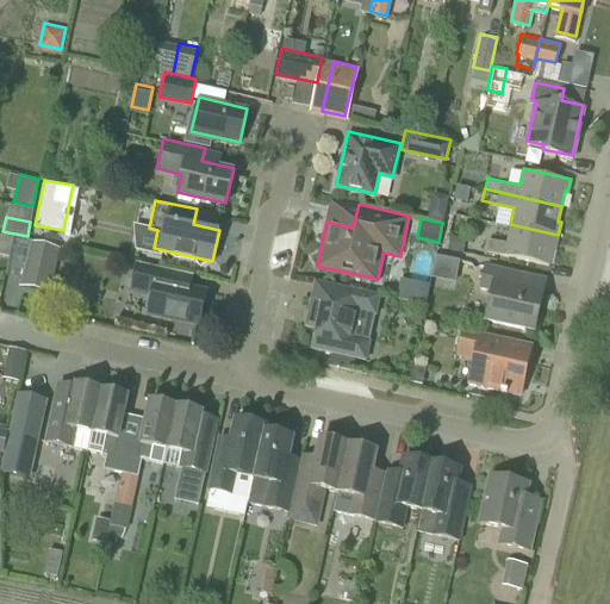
[(555,247),(558,235),(510,224),(506,241),(487,236),(485,248),(549,262),(553,247),(555,247)]
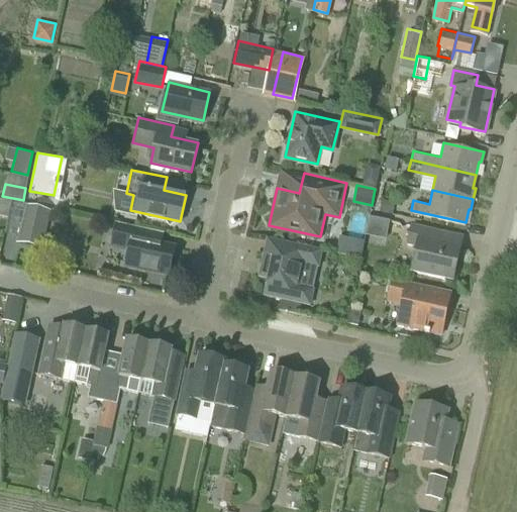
[(392,211),(395,199),(382,196),(379,208),(392,211)]
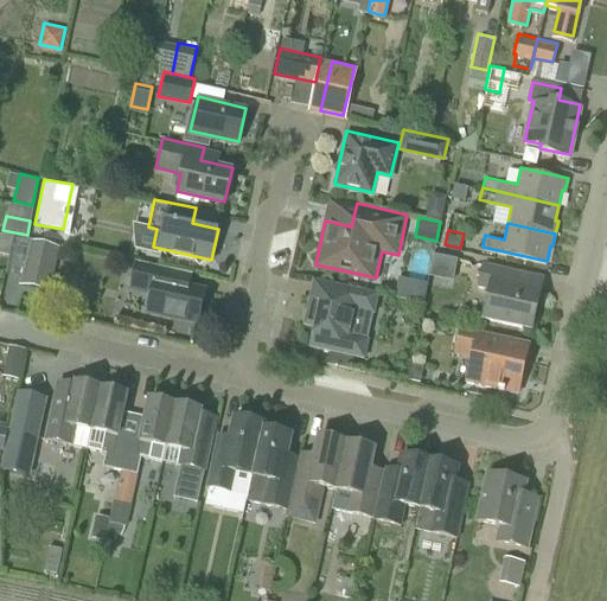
[(19,282),(34,286),(50,289),(55,267),(59,244),(30,238),(19,282)]
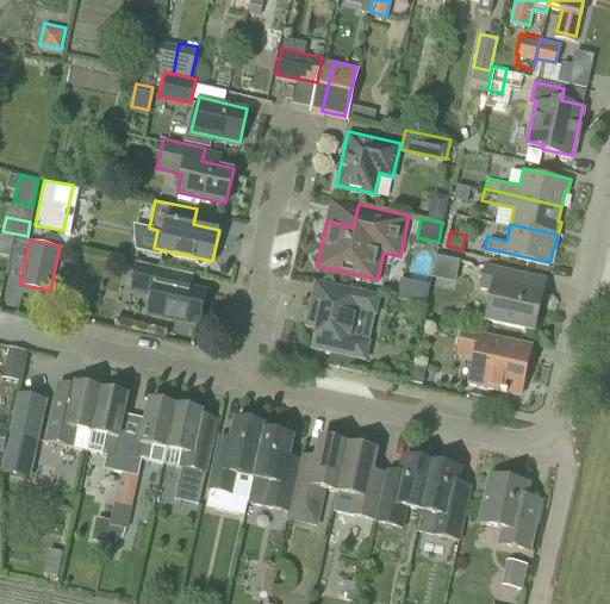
[(199,323),(206,288),(166,279),(168,266),(136,259),(130,288),(150,293),(147,311),(199,323)]
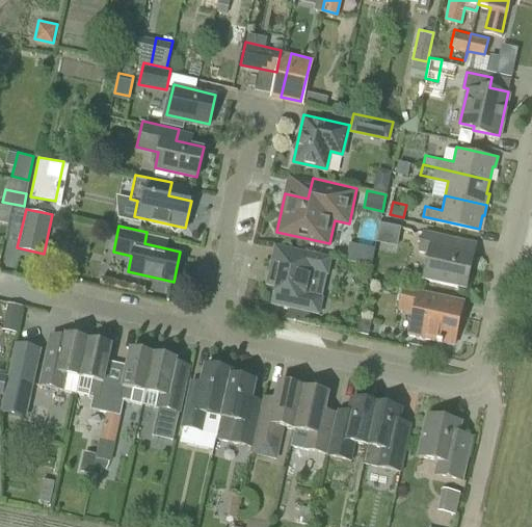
[(466,287),(473,254),(444,246),(447,235),(423,229),(419,248),(428,251),(423,277),(466,287)]
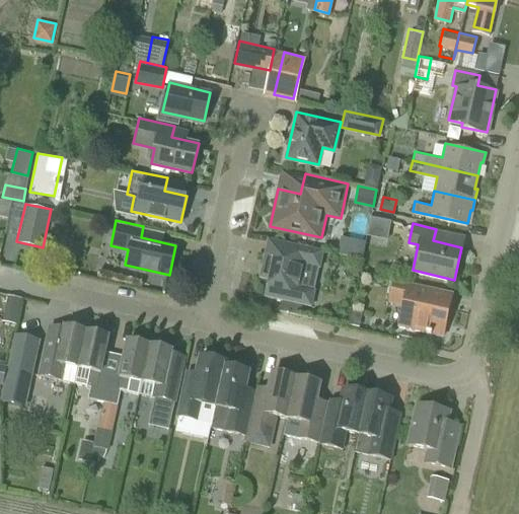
[(341,231),(336,248),(361,255),(366,238),(341,231)]
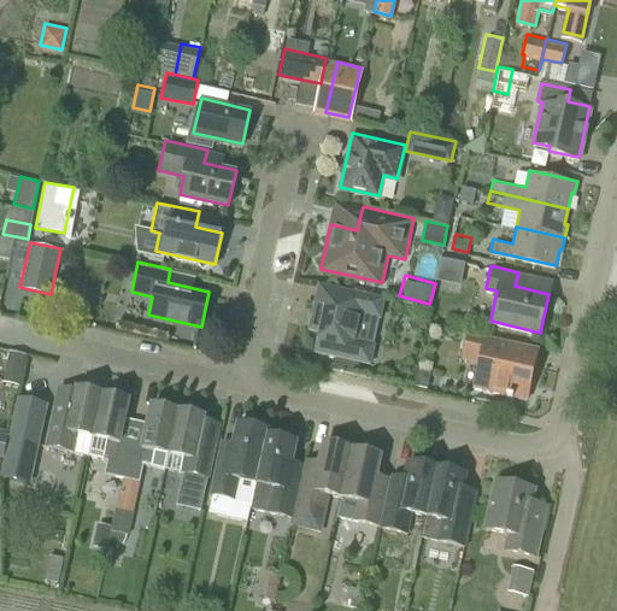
[(380,316),(385,295),(318,281),(311,317),(321,318),(315,350),(335,354),(333,366),(357,371),(359,360),(370,363),(375,341),(374,341),(380,316)]
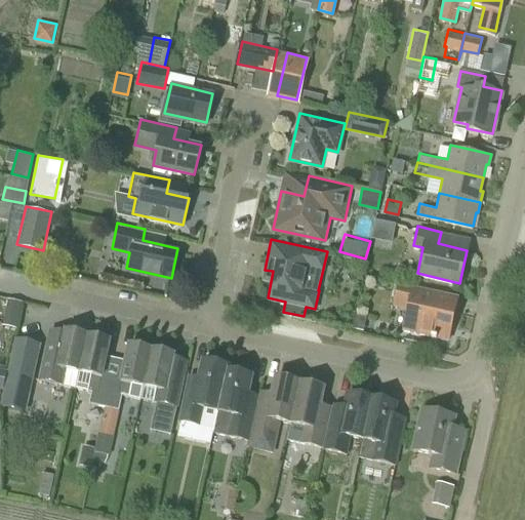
[(448,338),(455,306),(432,301),(434,288),(399,281),(393,304),(407,307),(402,328),(448,338)]
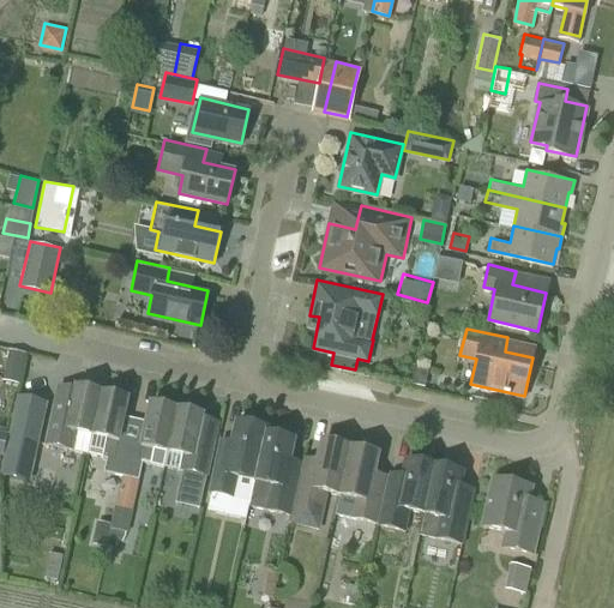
[(2,375),(20,378),(26,348),(8,345),(2,375)]
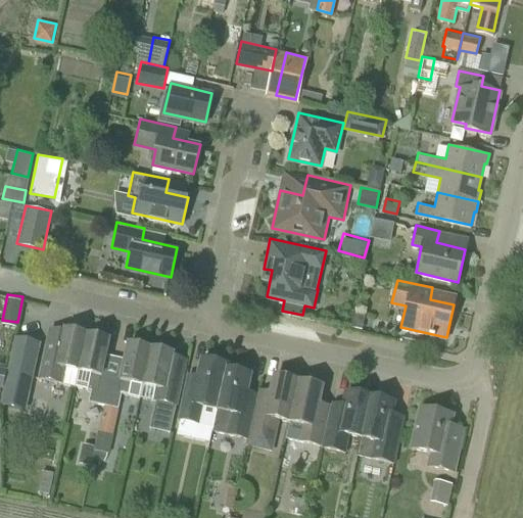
[(75,384),(86,331),(64,326),(63,329),(48,325),(37,376),(75,384)]
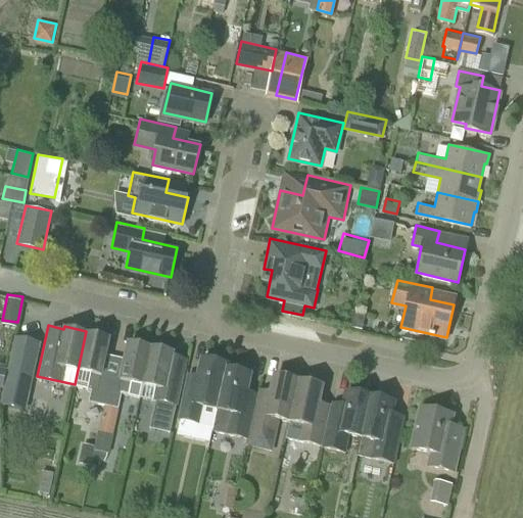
[(104,403),(109,379),(100,377),(109,336),(86,331),(75,384),(91,387),(88,398),(104,403)]
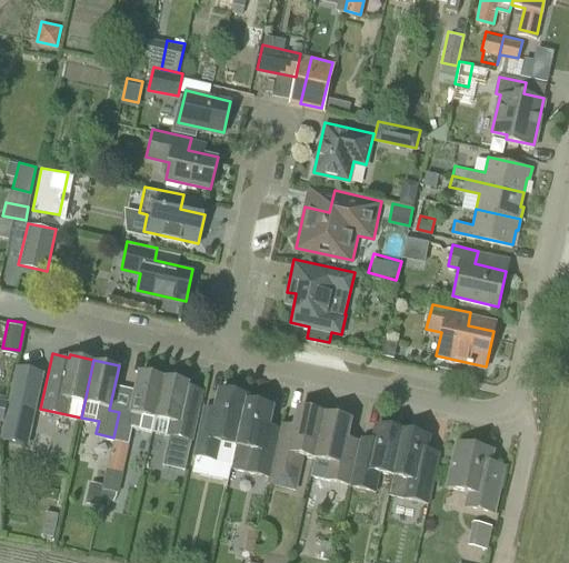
[(17,365),(6,416),(30,422),(42,371),(17,365)]
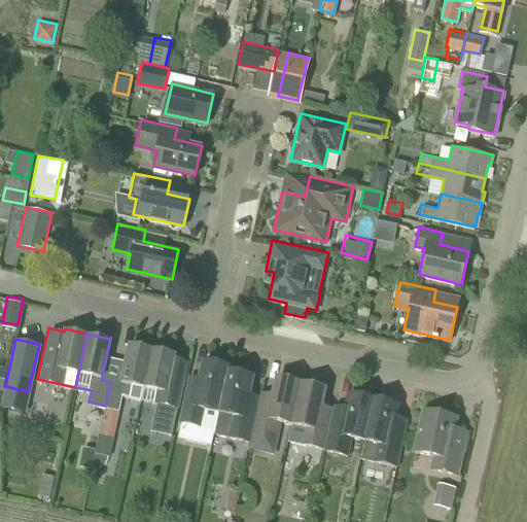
[(140,397),(151,348),(149,348),(149,346),(142,341),(132,342),(131,344),(129,343),(119,384),(110,382),(105,406),(118,409),(123,393),(130,395),(140,397)]
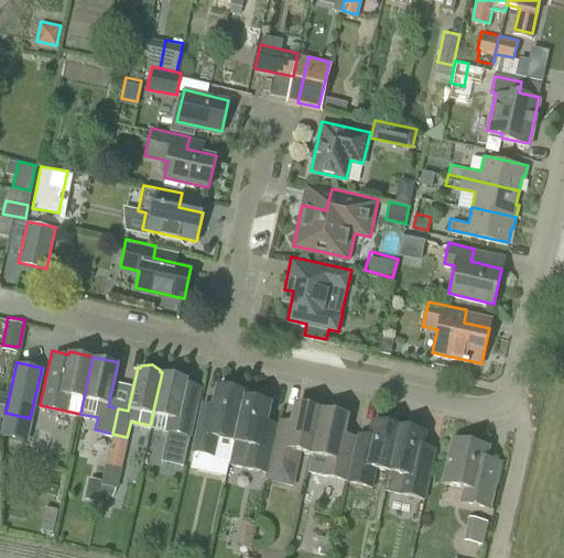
[(162,372),(150,425),(190,433),(196,405),(182,402),(187,378),(184,378),(184,375),(176,369),(165,371),(165,373),(162,372)]
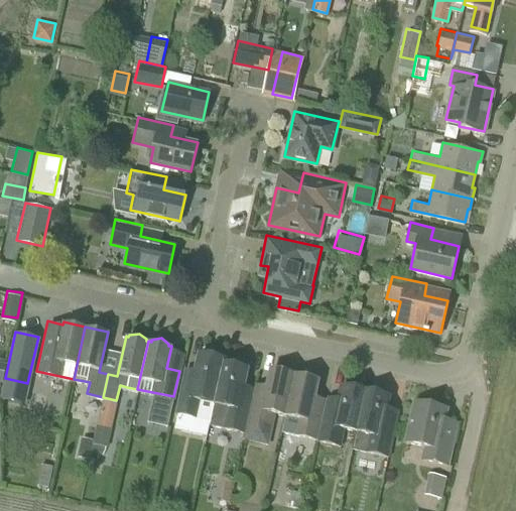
[(212,402),(222,357),(199,352),(189,390),(179,388),(174,412),(199,417),(203,400),(212,402)]
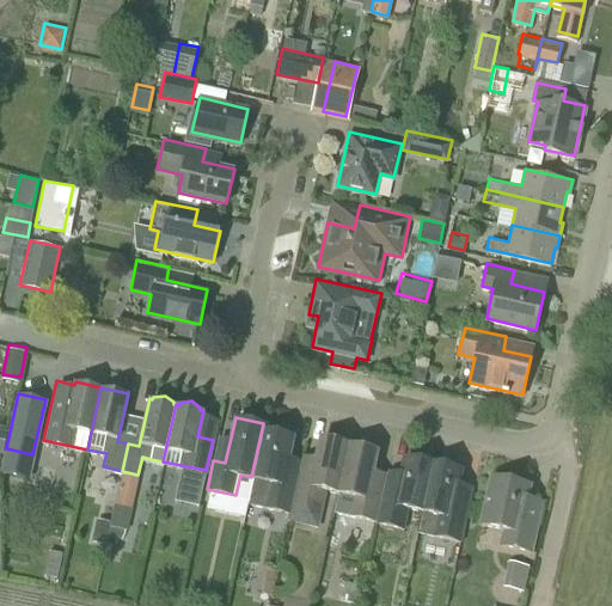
[(289,512),(295,483),(285,481),(295,435),(265,429),(267,424),(263,423),(251,477),(267,481),(261,506),(289,512)]
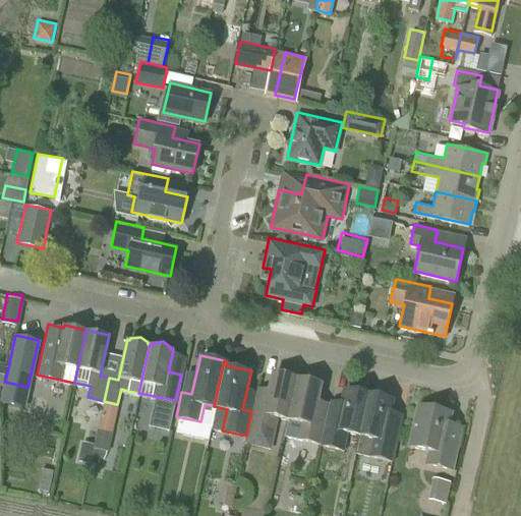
[(287,418),(296,377),(273,371),(267,397),(256,395),(252,411),(251,411),(246,436),(248,436),(250,427),(274,433),(278,416),(287,418)]
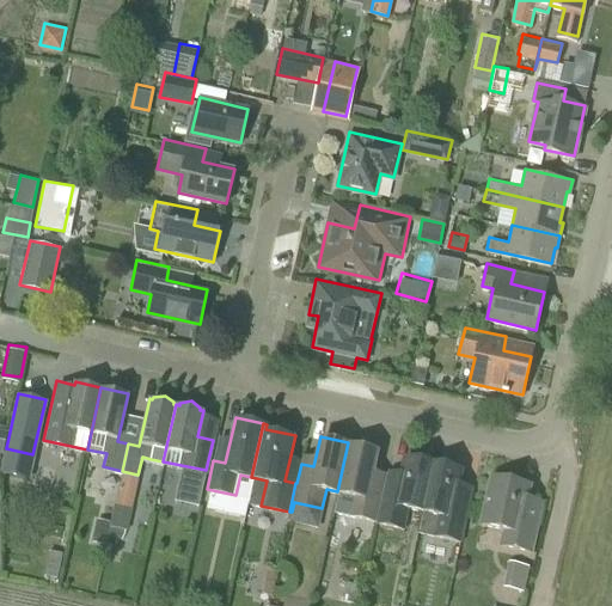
[(375,520),(385,475),(373,472),(378,450),(348,442),(337,491),(350,494),(346,514),(375,520)]
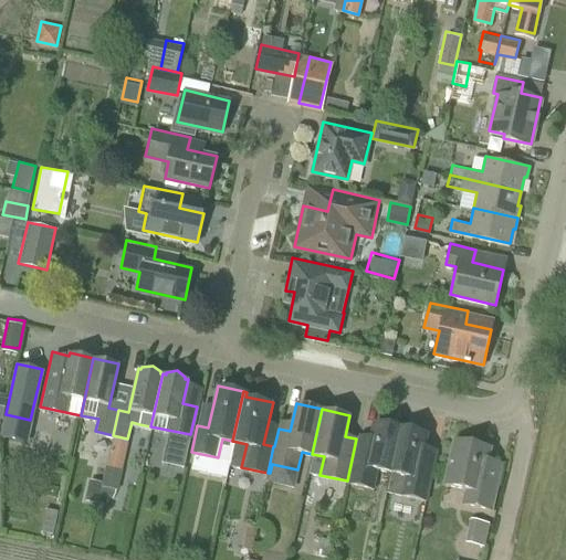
[(390,472),(399,426),(374,420),(365,457),(354,455),(357,439),(356,439),(347,481),(347,482),(374,488),(378,468),(390,472)]
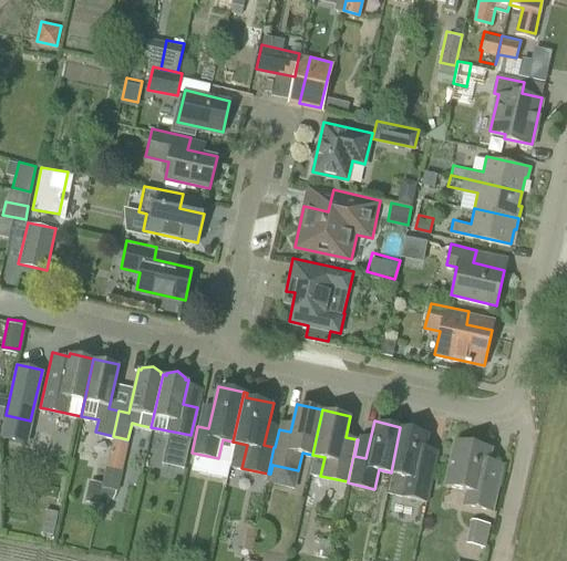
[(400,427),(391,473),(387,491),(426,500),(433,471),(421,469),(429,433),(400,427)]
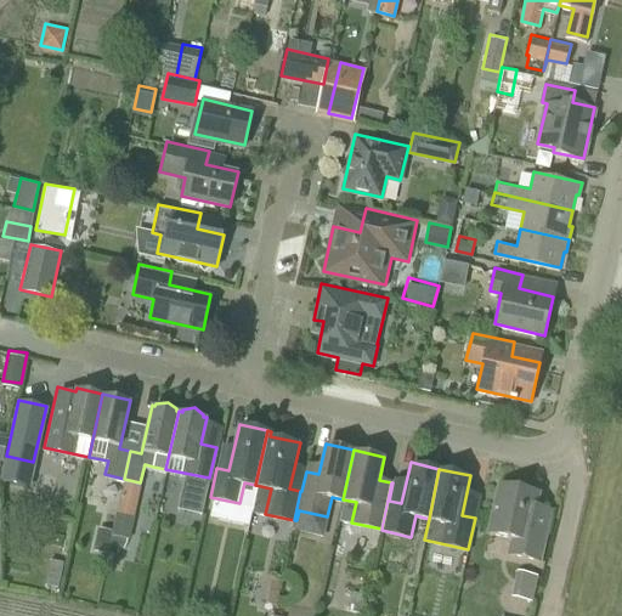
[(541,559),(548,527),(533,525),(541,491),(498,481),(487,531),(510,536),(507,552),(541,559)]
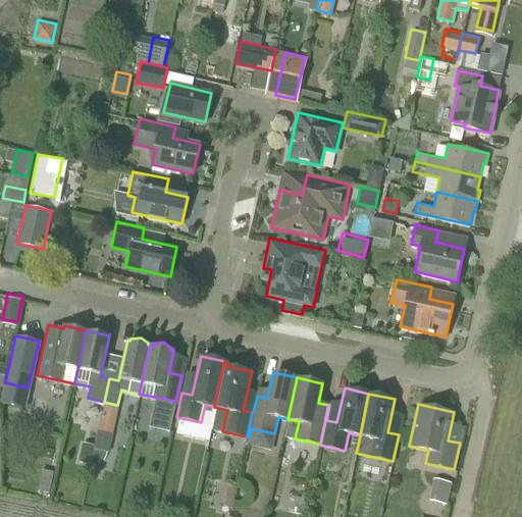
[(108,450),(112,430),(98,427),(92,455),(104,458),(106,450),(108,450)]
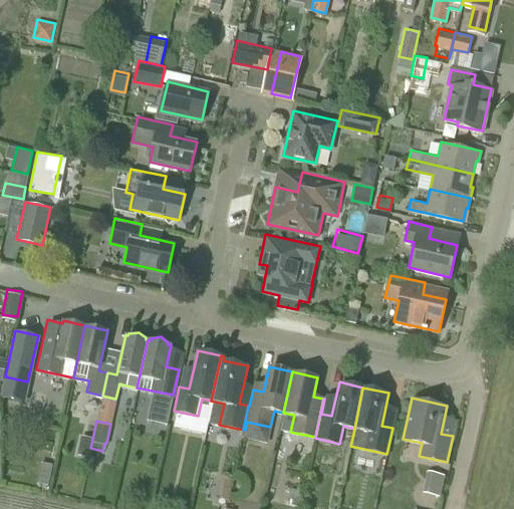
[(92,437),(81,434),(76,453),(88,455),(92,437)]
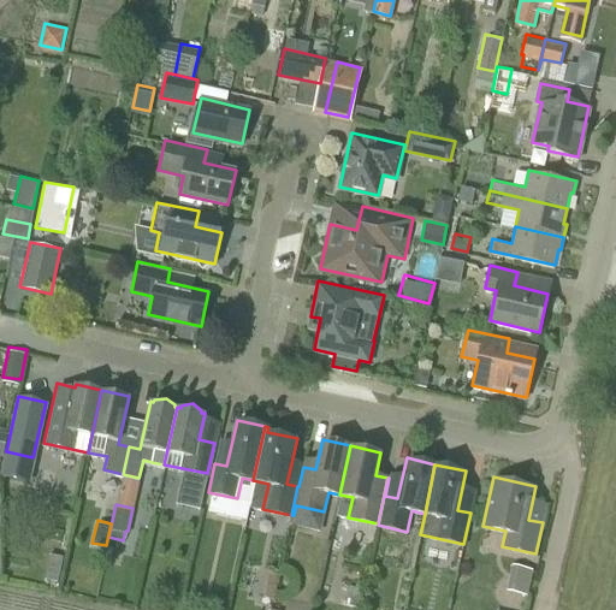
[(48,551),(43,575),(58,579),(63,554),(48,551)]
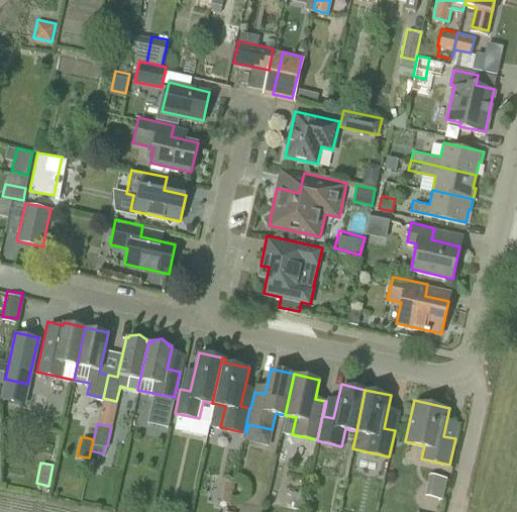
[(442,497),(447,475),(429,471),(425,494),(442,497)]
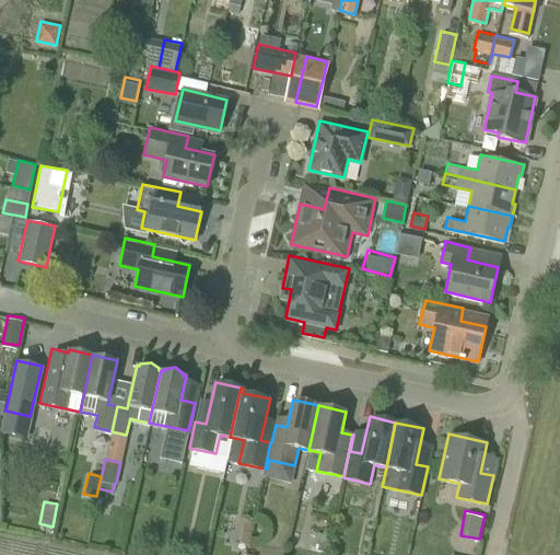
[(249,542),(255,519),(241,516),(235,539),(249,542)]
